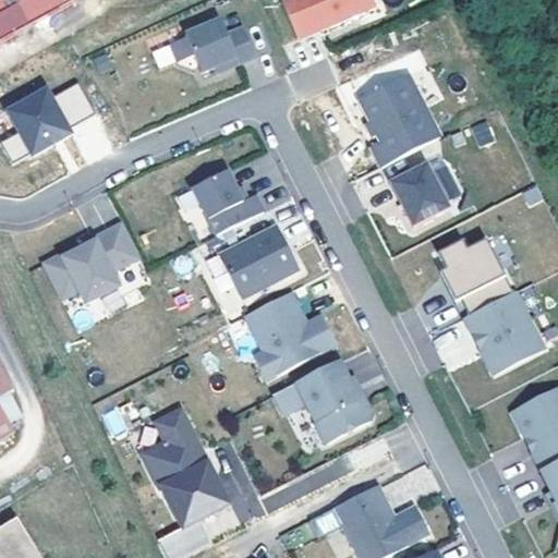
[(0,0),(0,43),(74,3),(72,0),(0,0)]
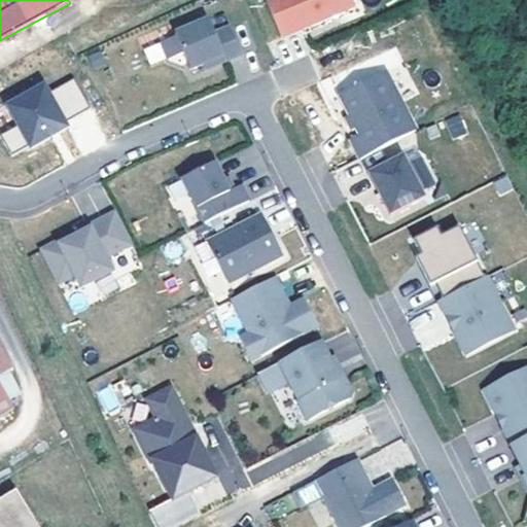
[(355,0),(293,0),(305,26),(357,4),(355,0)]
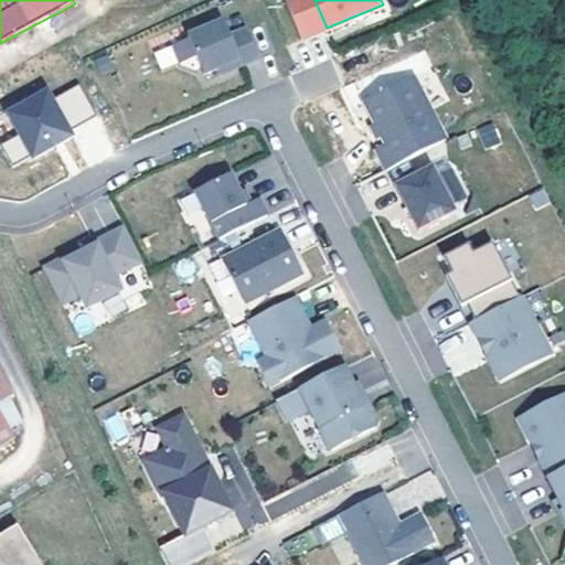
[(190,34),(174,41),(182,60),(198,53),(204,71),(219,65),(221,70),(259,54),(248,25),(232,32),(225,18),(189,33),(190,34)]
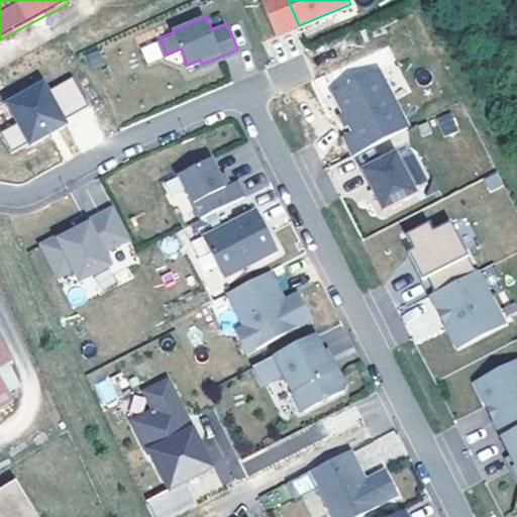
[(156,40),(140,46),(147,64),(163,58),(156,40)]
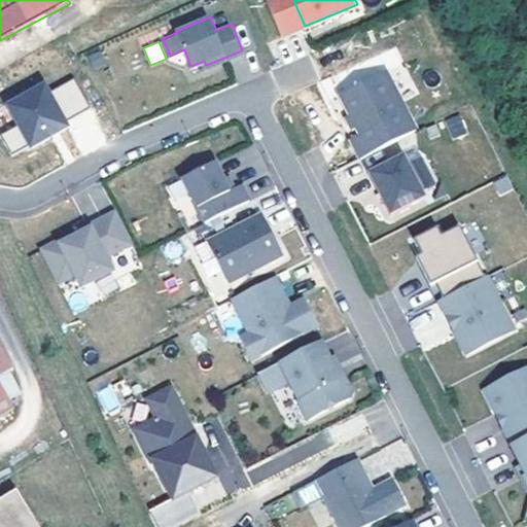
[(361,132),(352,136),(362,155),(418,128),(387,68),(341,91),(352,111),(358,125),(361,132)]
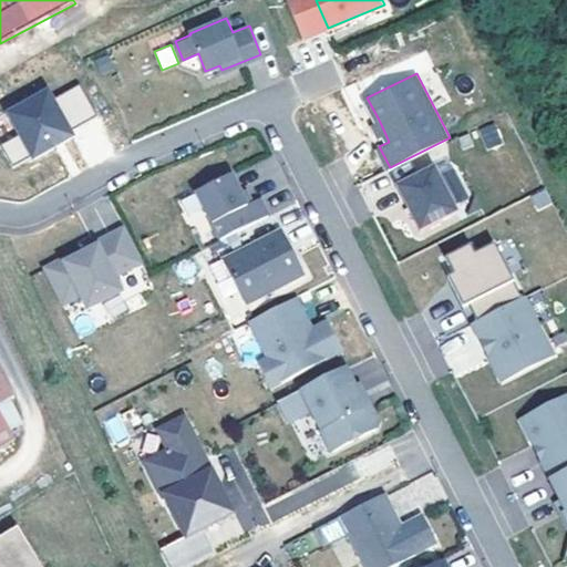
[(48,85),(4,107),(30,154),(98,119),(79,83),(53,96),(48,85)]
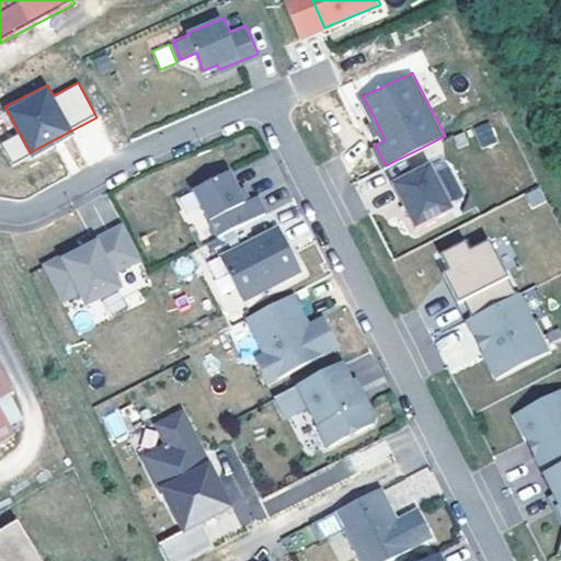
[(375,118),(370,121),(377,135),(381,133),(375,118)]
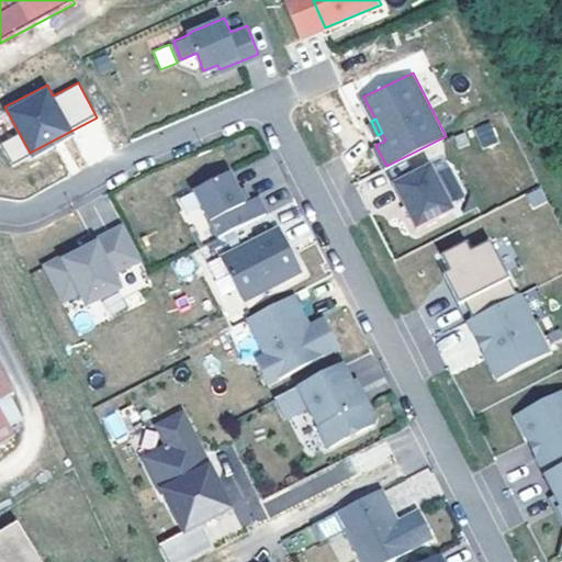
[(492,122),(473,127),(480,148),(497,143),(492,122)]
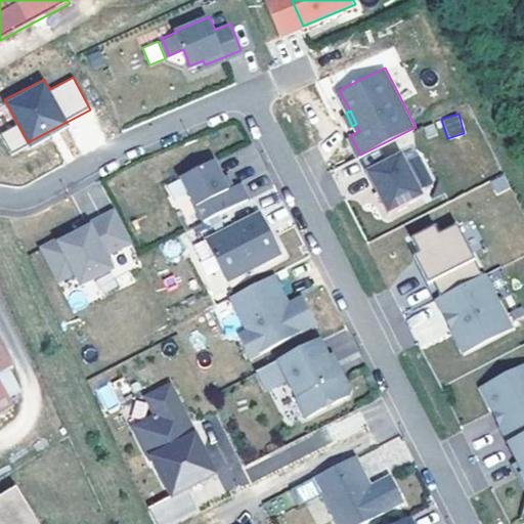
[(14,125),(1,132),(11,153),(26,146),(14,125)]
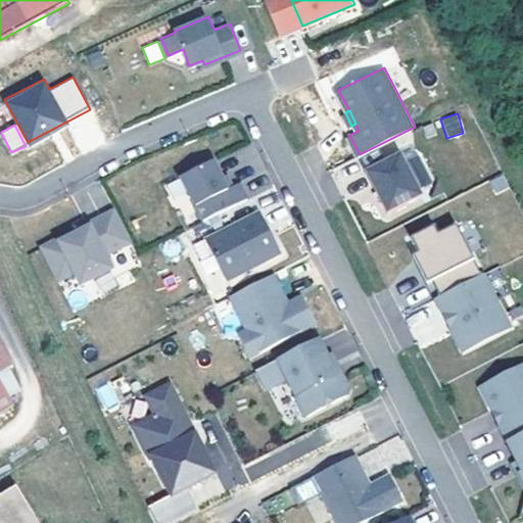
[(402,151),(368,170),(389,211),(424,193),(402,151)]
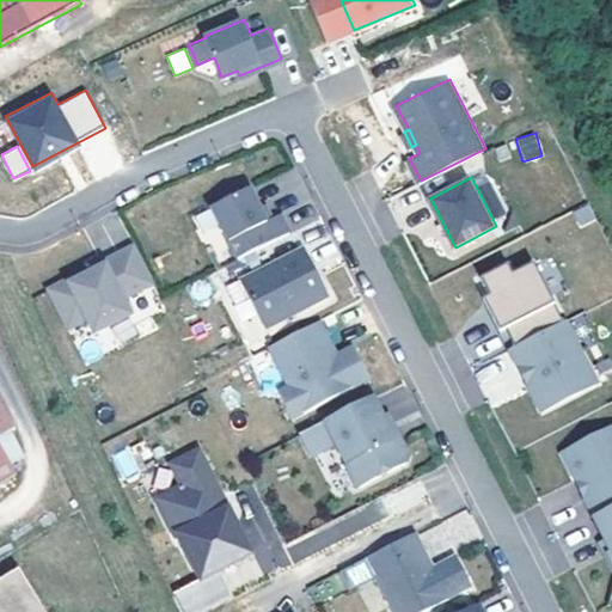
[(212,204),(238,256),(289,231),(280,212),(271,216),(265,219),(258,204),(249,185),(212,204)]
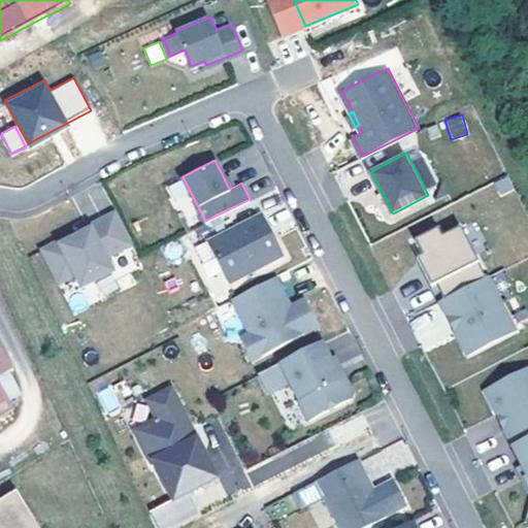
[(228,174),(223,176),(229,189),(234,187),(228,174)]
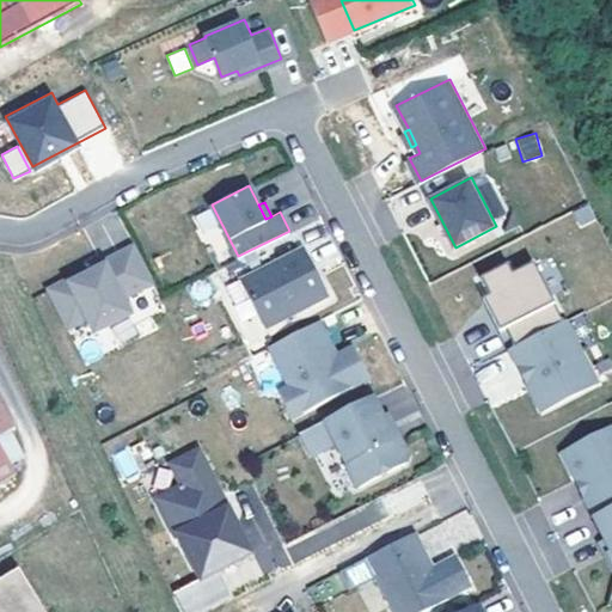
[(585,203),(570,215),(582,230),(597,216),(585,203)]
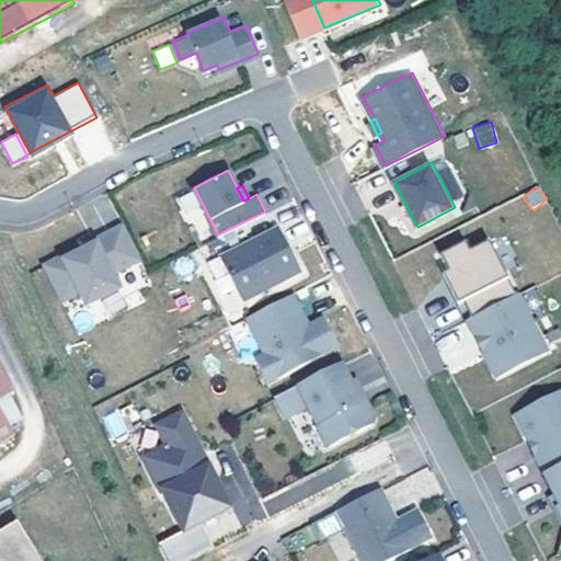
[(187,227),(205,219),(193,191),(175,197),(187,227)]
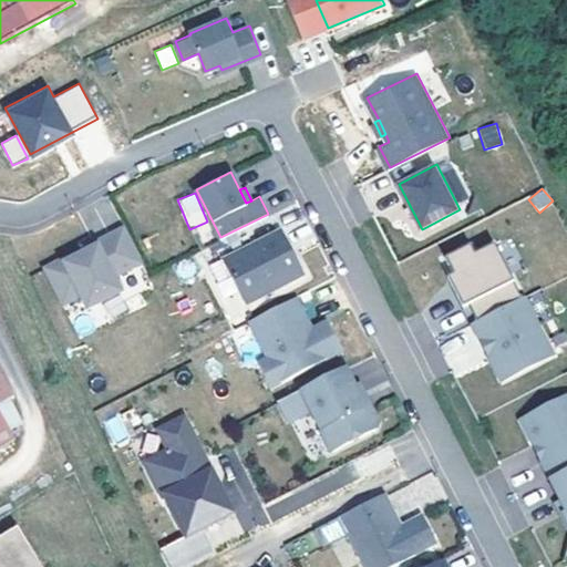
[(281,227),(223,256),(245,301),(303,271),(281,227)]
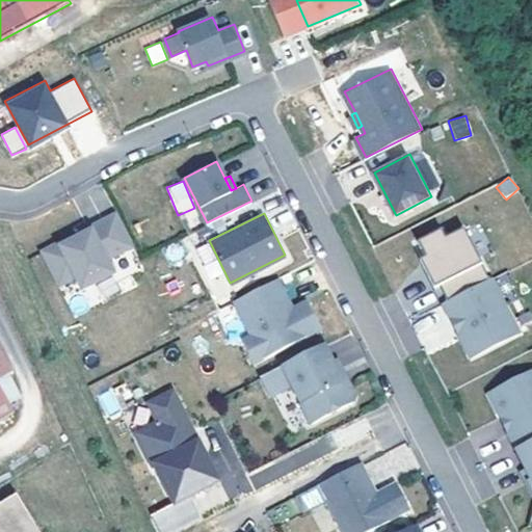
[(105,264),(134,249),(116,215),(88,230),(91,234),(85,237),(60,249),(58,245),(42,254),(59,288),(75,281),(82,295),(113,280),(105,264)]
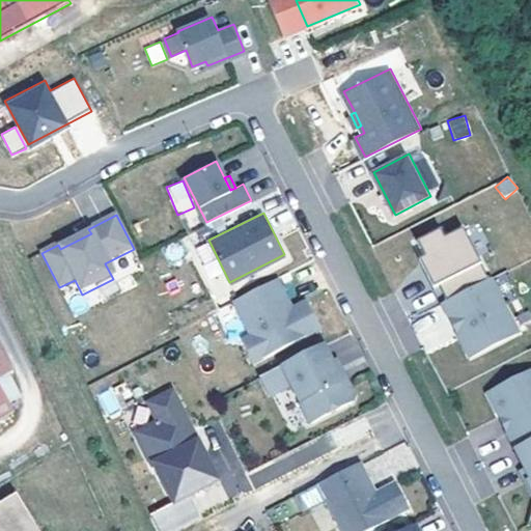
[(415,239),(443,296),(486,274),(463,226),(443,235),(439,227),(415,239)]
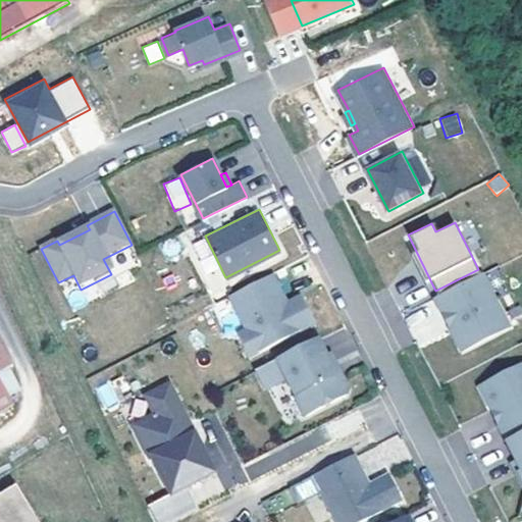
[(205,238),(192,244),(204,273),(217,268),(205,238)]
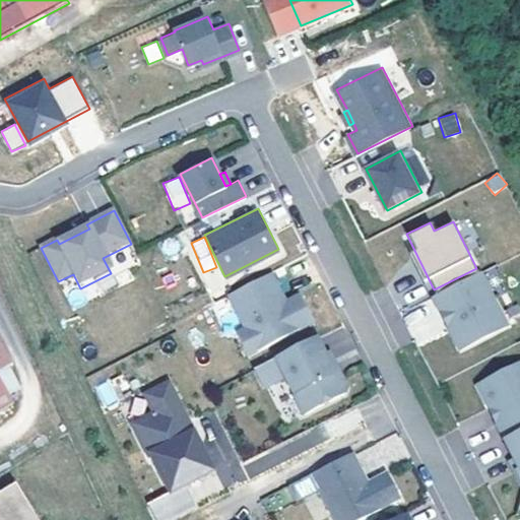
[(483,269),(436,293),(443,308),(446,306),(454,322),(451,324),(462,346),(511,323),(483,269)]
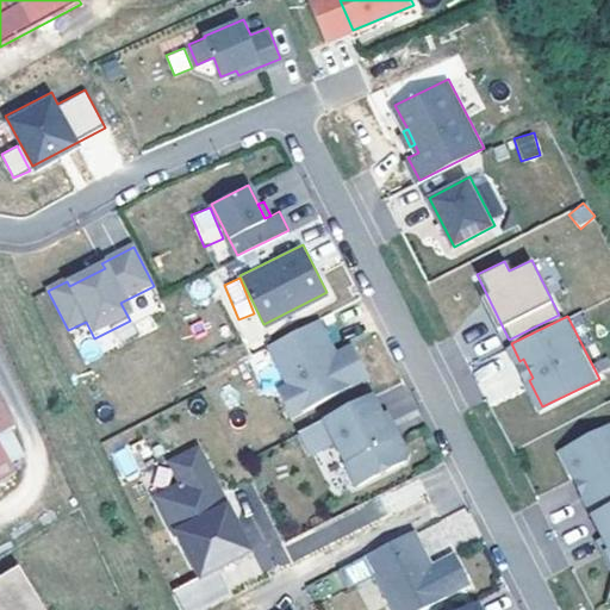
[(318,317),(267,343),(286,383),(277,387),(290,415),(368,375),(352,342),(335,350),(318,317)]
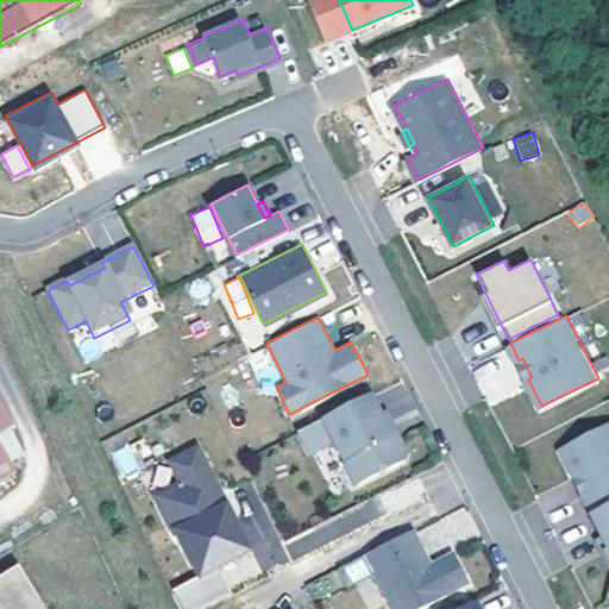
[(522,358),(519,360),(528,380),(532,377),(522,358)]
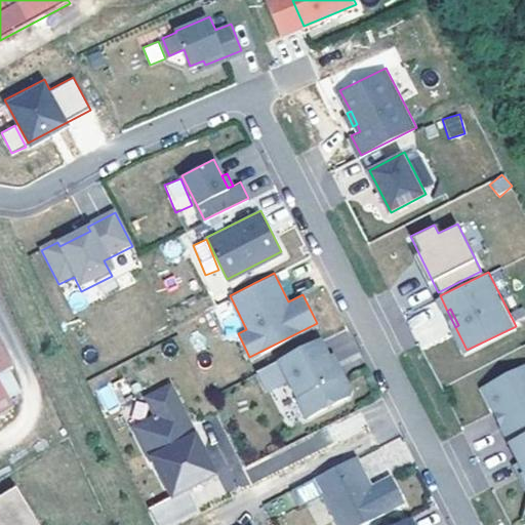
[(319,338),(257,370),(267,389),(287,378),(307,416),(348,396),(351,389),(345,376),(337,374),(328,356),(319,338)]
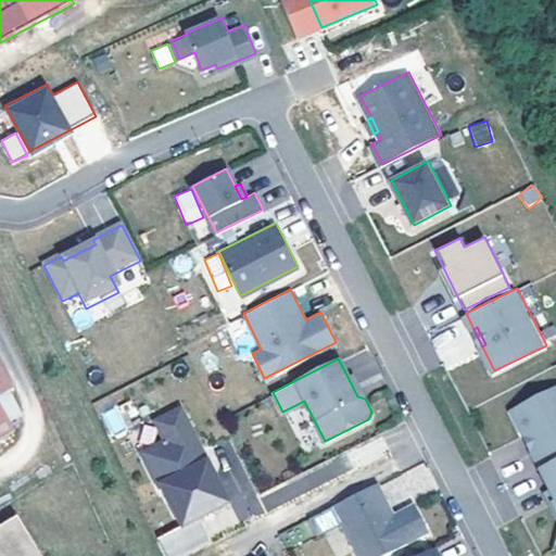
[(0,439),(1,439),(0,437),(0,399),(13,391),(0,369),(0,439)]
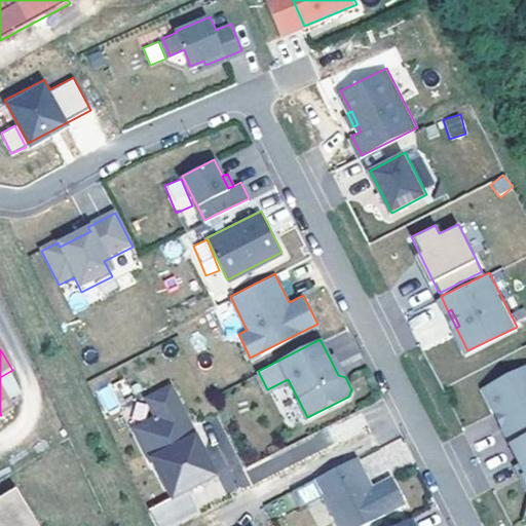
[(334,354),(329,357),(338,375),(345,377),(334,354)]
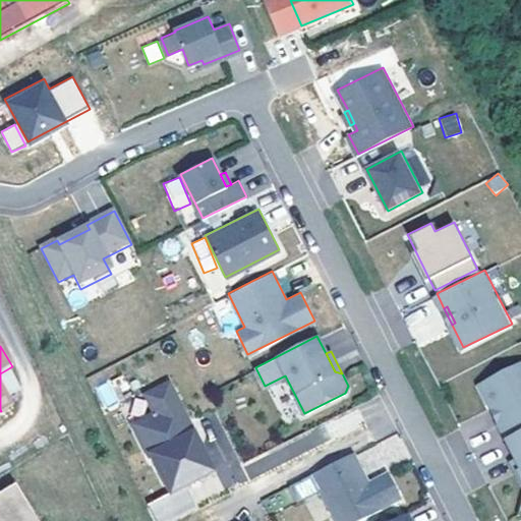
[(500,422),(508,437),(520,429),(520,362),(480,383),(491,406),(495,404),(503,421),(500,422)]
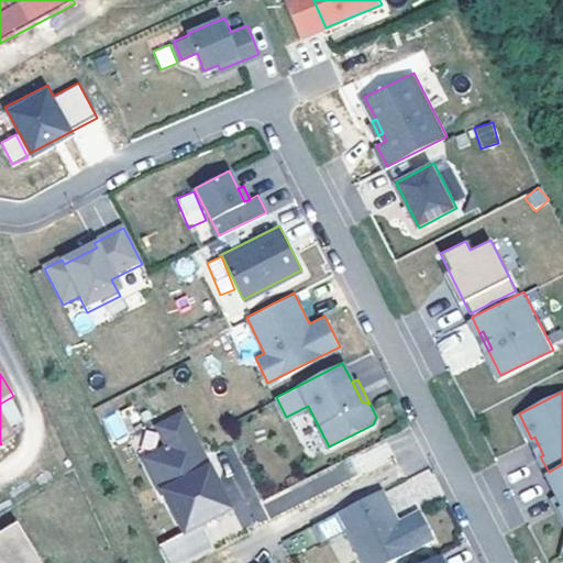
[(101,421),(114,442),(130,432),(118,411),(101,421)]
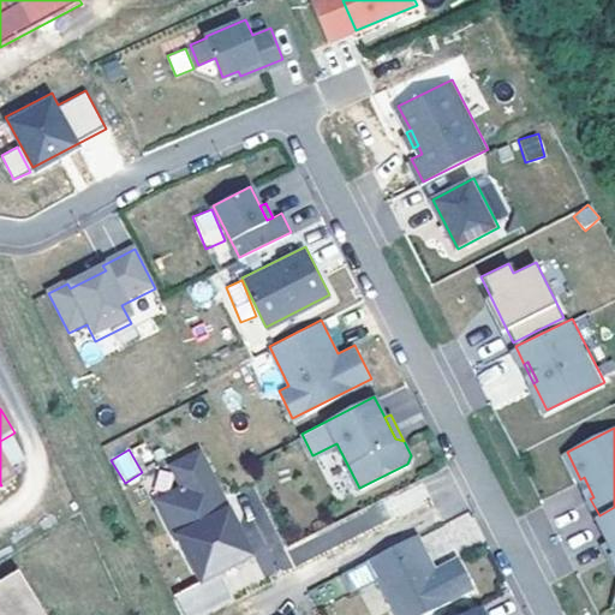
[(222,499),(198,452),(172,465),(181,482),(178,489),(157,500),(177,538),(179,537),(201,579),(215,572),(250,554),(228,509),(224,512),(218,500),(222,499)]
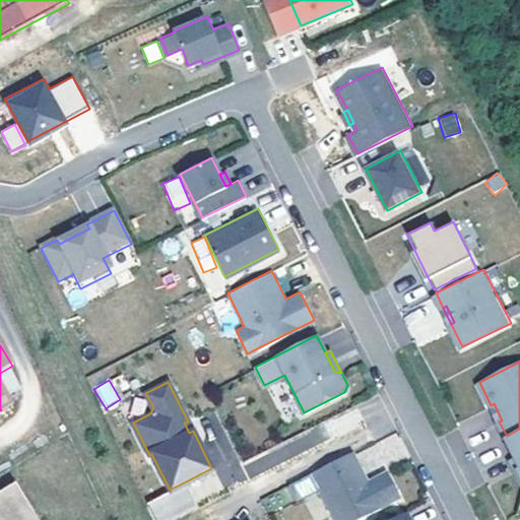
[(494,403),(491,405),(499,421),(502,420),(494,403)]
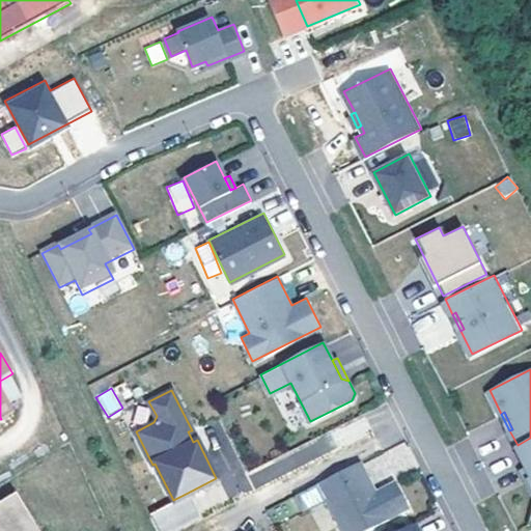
[(362,417),(247,472),(254,486),(369,432),(362,417)]
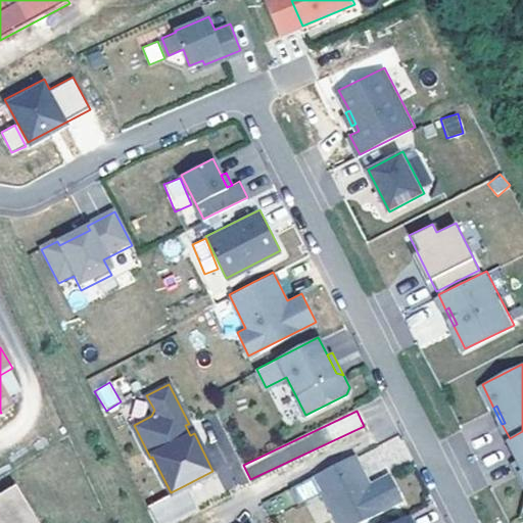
[(522,431),(510,438),(519,458),(522,465),(522,468),(520,471),(522,476),(522,431)]
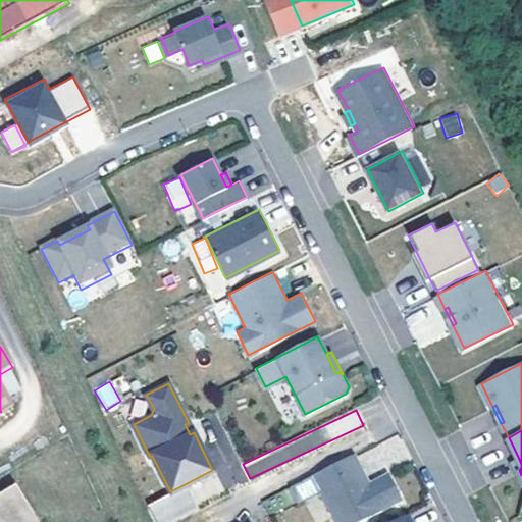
[(354,453),(312,473),(336,521),(355,521),(401,500),(387,473),(368,482),(354,453)]
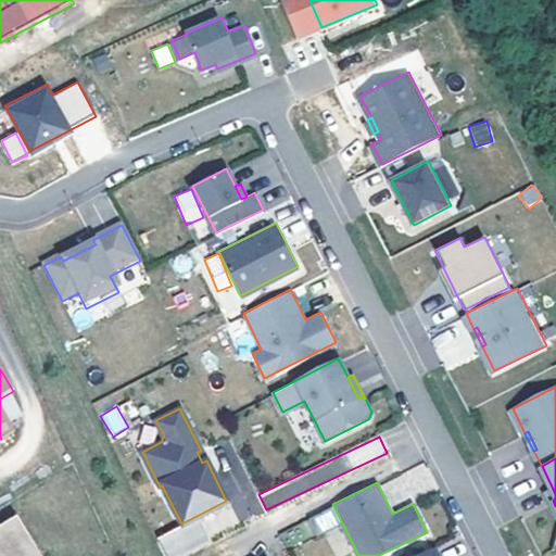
[(231,505),(201,517),(206,534),(238,523),(231,505)]
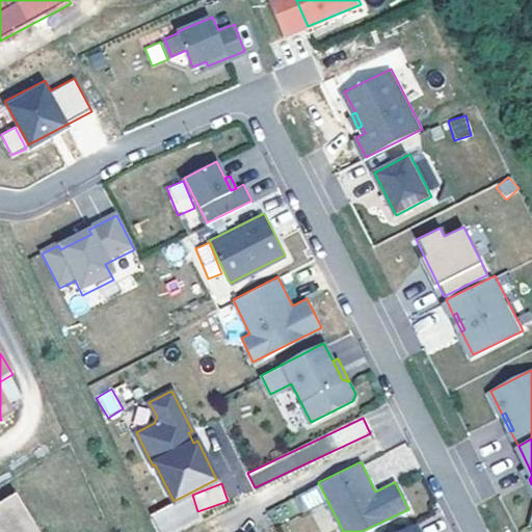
[(308,508),(324,499),(317,485),(300,495),(308,508)]
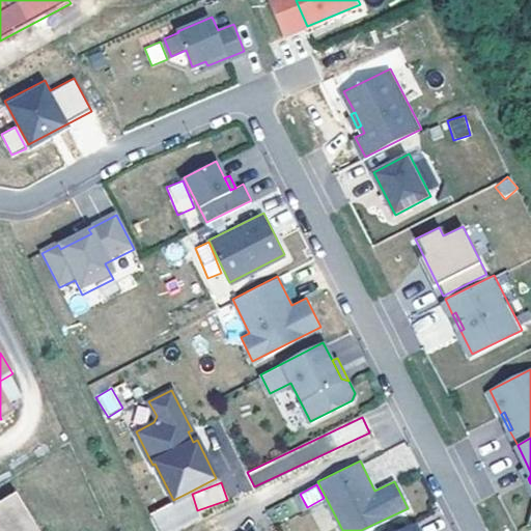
[(173,500),(151,511),(161,530),(172,530),(198,518),(186,494),(173,500)]
